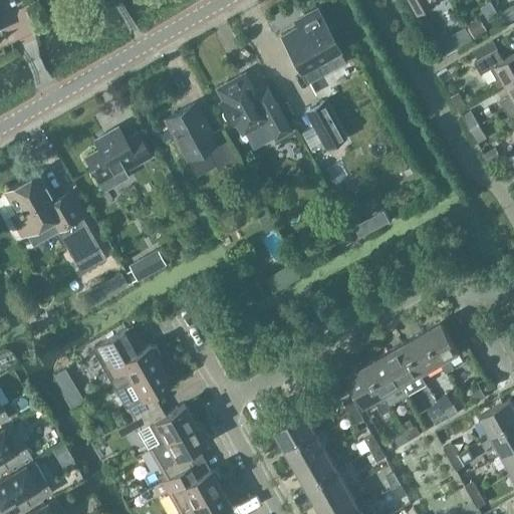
[(412,0),(420,13),(437,4),(434,0),(412,0)]
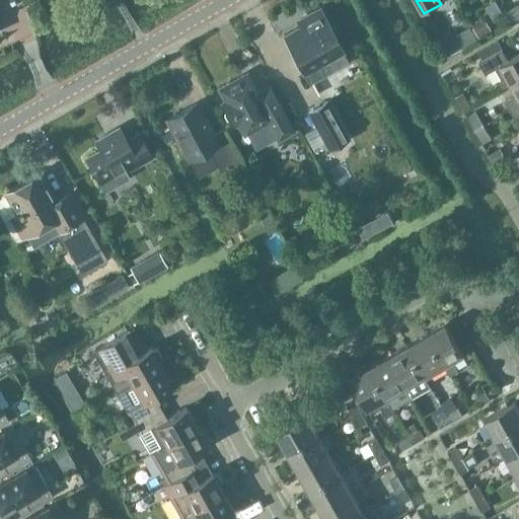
[(324,13),(313,19),(284,35),(297,58),(299,57),(305,68),(318,60),(326,74),(349,62),(335,36),(337,35),(324,13)]
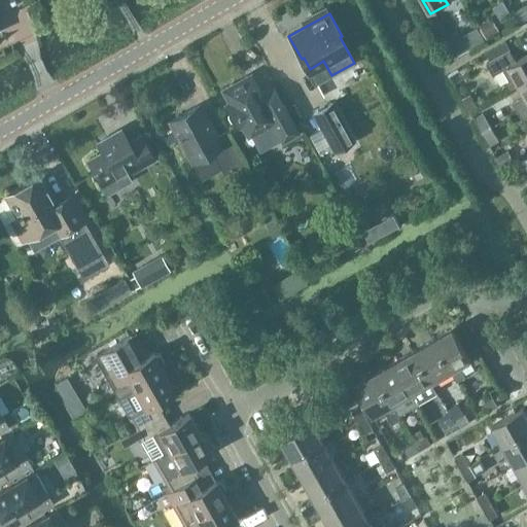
[(492,18),(481,25),(488,37),(500,31),(492,18)]
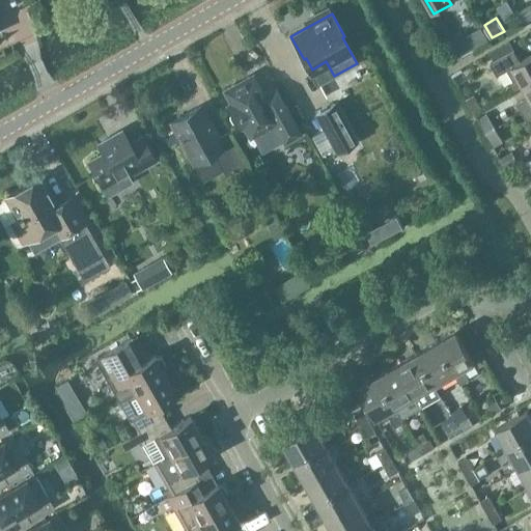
[(482,28),(468,36),(476,49),(490,42),(482,28)]
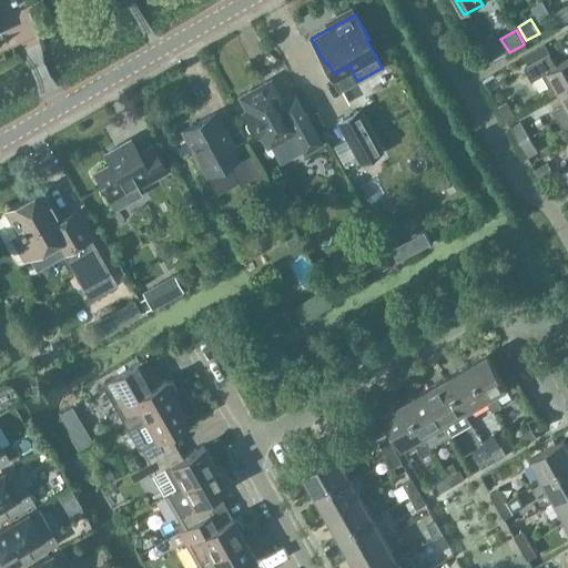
[(550,98),(561,92),(567,88),(567,59),(557,66),(550,53),(525,68),(533,81),(544,75),(549,87),(546,89),(550,98)]
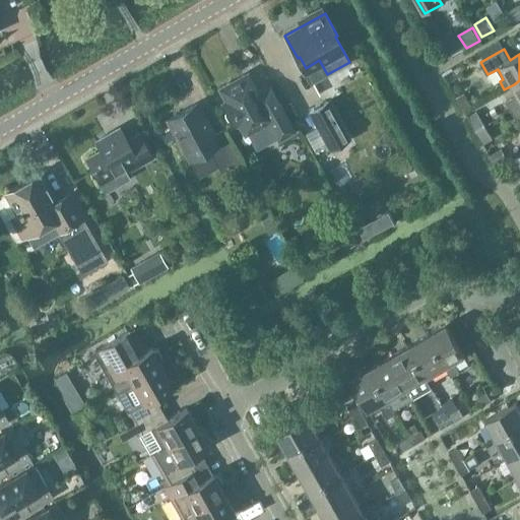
[(258,94),(247,76),(222,89),(230,103),(223,106),(225,110),(224,115),(228,119),(233,120),(235,124),(240,122),(246,132),(252,129),(255,130),(263,126),(265,122),(269,120),(279,139),(293,131),(269,88),(258,94)]
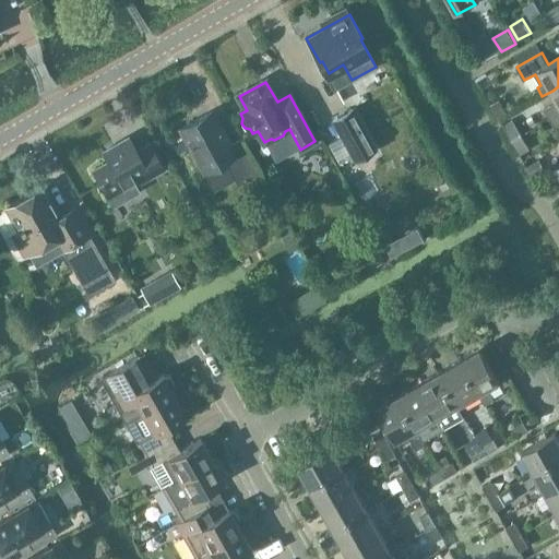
[(545,109),(550,119),(558,114),(558,86),(552,91),(558,102),(545,109)]
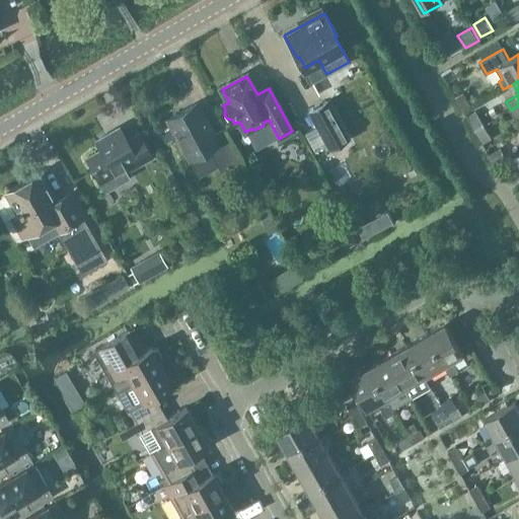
[(464,93),(456,98),(462,108),(470,103),(464,93)]
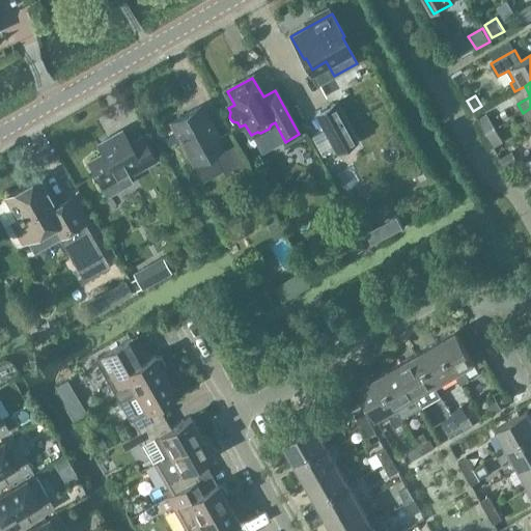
[(357,142),(335,104),(316,114),(338,152),(357,142)]
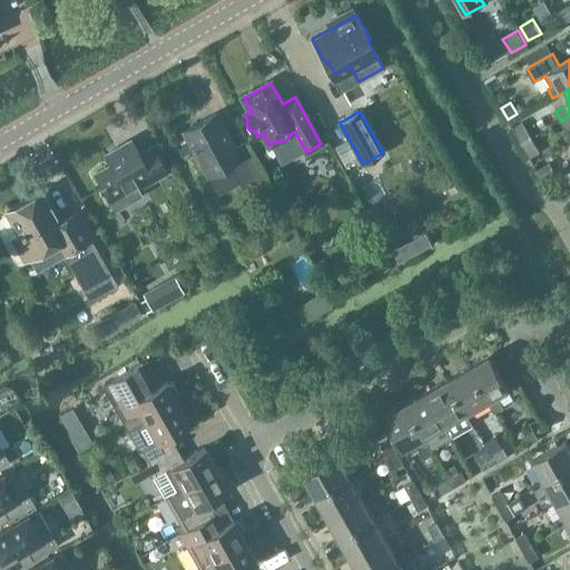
[(215,115),(186,130),(209,175),(229,164),(243,189),(265,176),(246,140),(233,148),(215,115)]
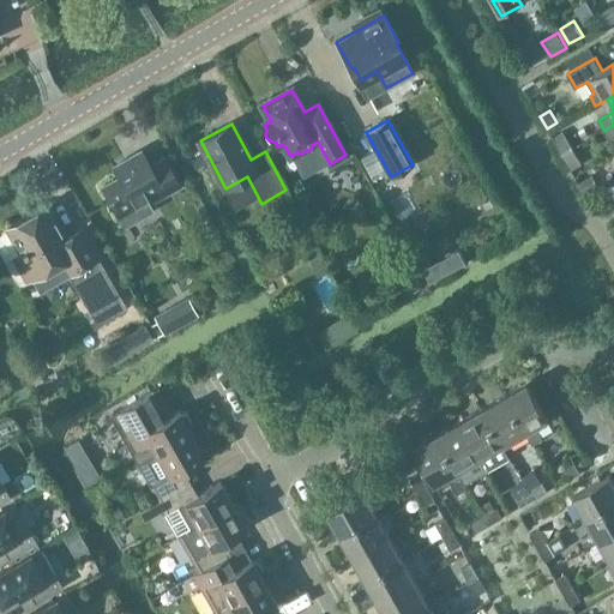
[(566,136),(555,142),(563,154),(573,148),(566,136)]
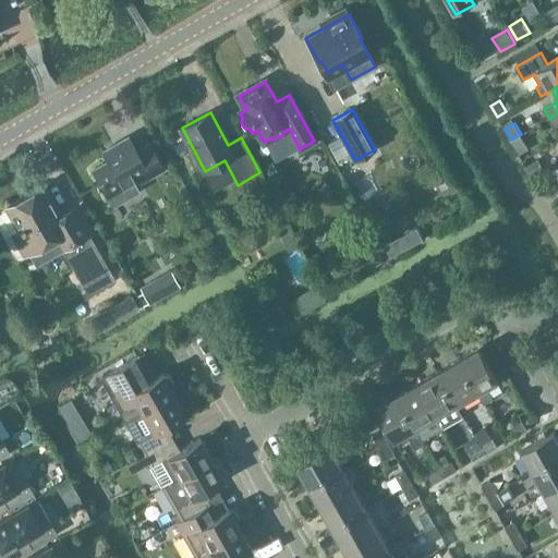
[(521,134),(511,140),(513,144),(518,152),(528,146),(521,134)]
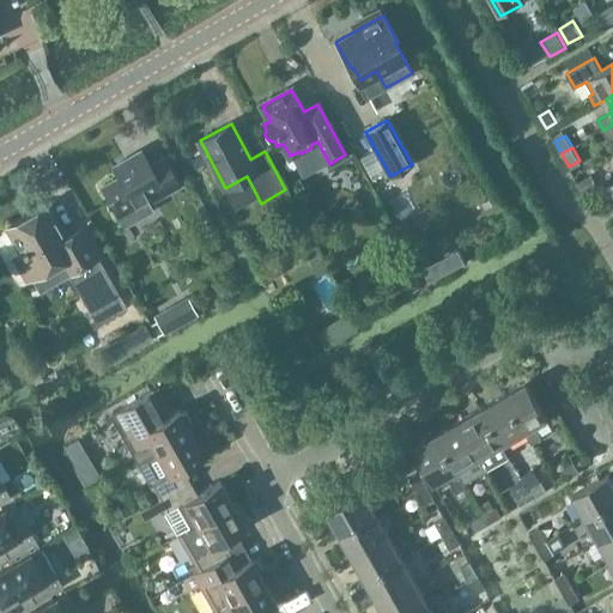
[(109,204),(111,202),(119,216),(163,190),(165,194),(180,186),(163,158),(150,165),(141,150),(114,167),(120,177),(102,187),(110,200),(107,201),(109,204)]
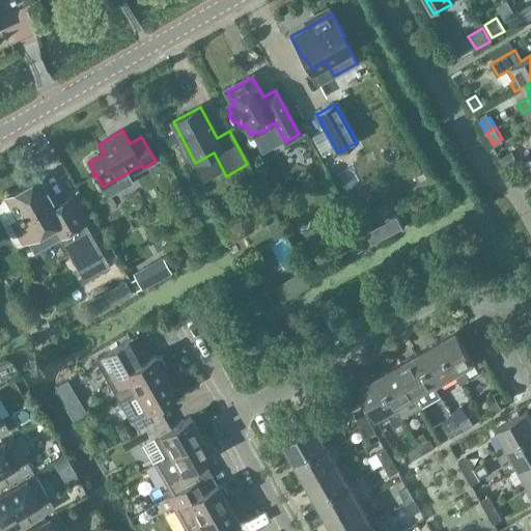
[(511,152),(500,159),(506,169),(518,162),(511,152)]
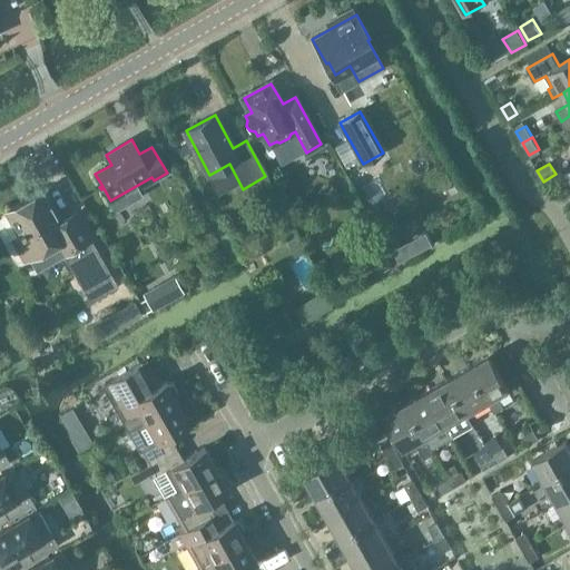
[(271,188),(263,193),(271,206),(277,202),(271,188)]
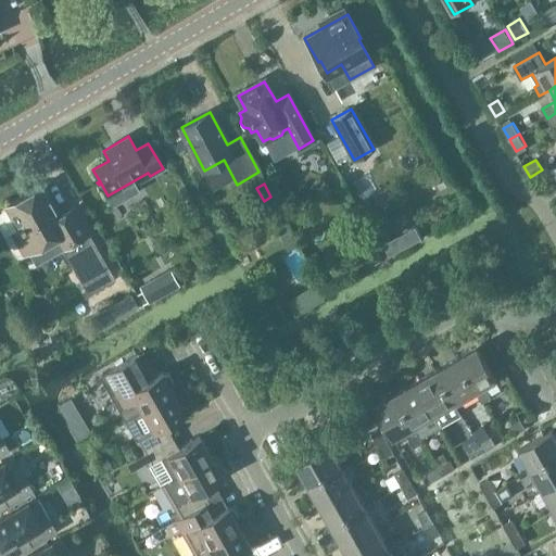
[(61,215),(43,185),(5,206),(20,231),(12,236),(24,256),(57,238),(63,249),(88,234),(74,207),(61,215)]
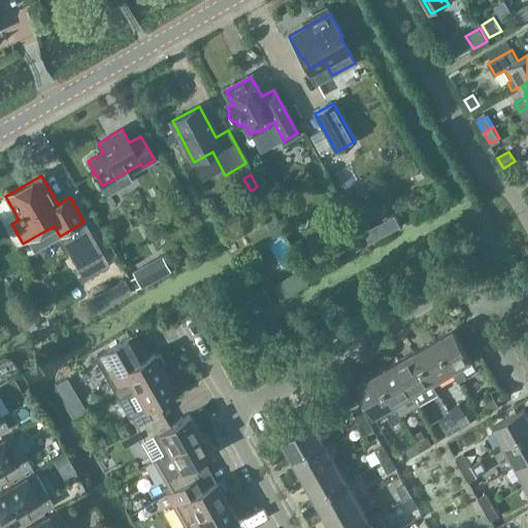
[(395,216),(384,222),(390,232),(400,227),(395,216)]
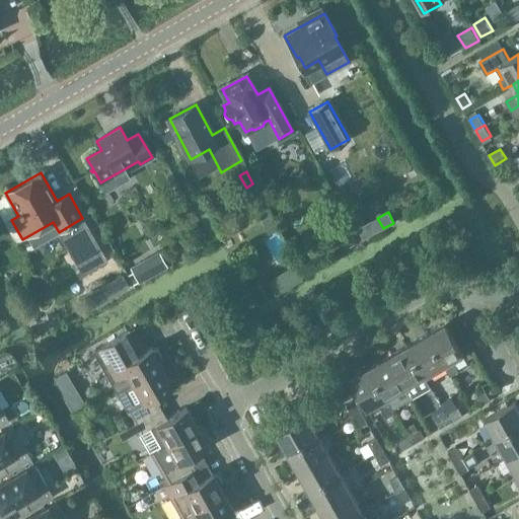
[(278,229),(271,216),(262,220),(270,234),(278,229)]
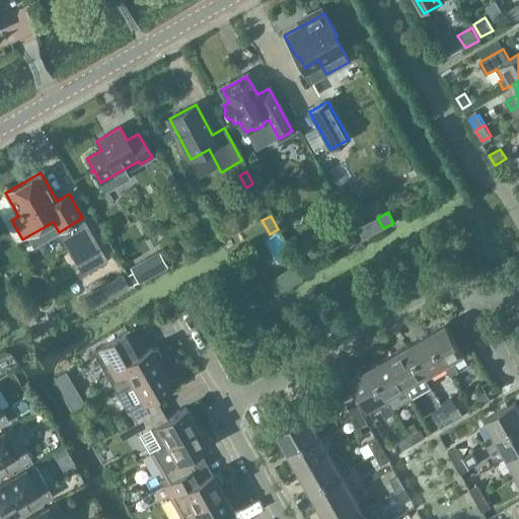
[(350,228),(328,239),(337,253),(357,243),(350,228)]
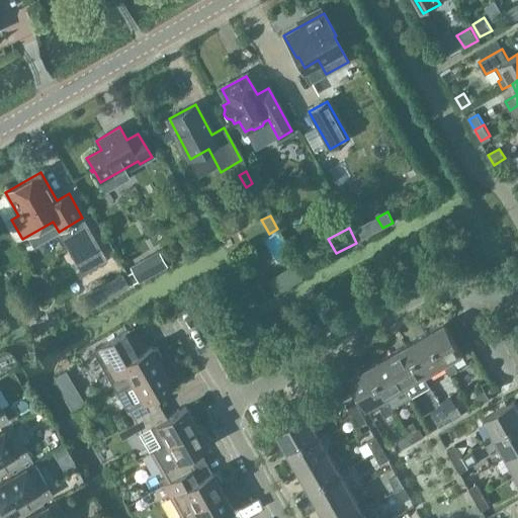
[(150,256),(130,267),(138,281),(166,266),(160,255),(152,260),(150,256)]
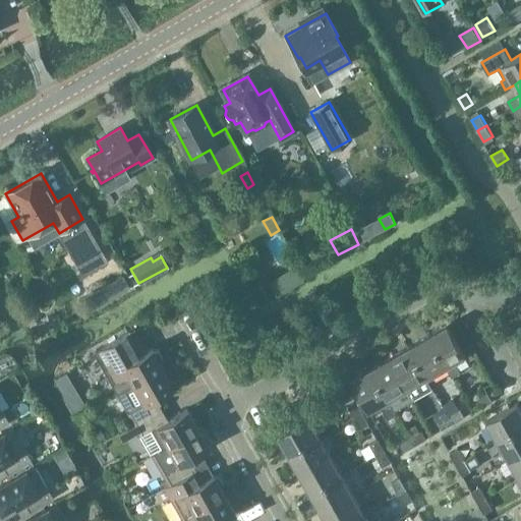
[(298,268),(286,275),(293,287),(305,280),(298,268)]
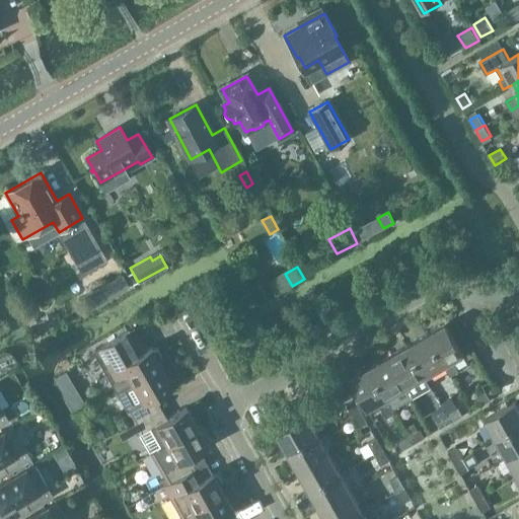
[(123,275),(100,287),(107,300),(130,288),(123,275)]
